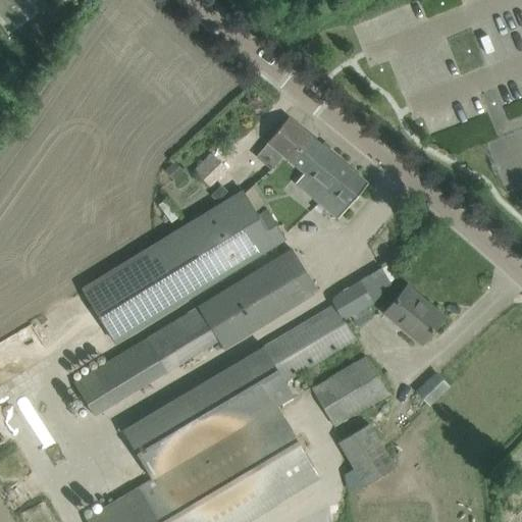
[(355,200),(367,184),(312,138),(288,118),(267,143),(267,144),(256,157),(272,169),(282,156),(291,162),(303,173),(325,192),(316,203),(321,208),(322,206),(336,217),(345,208),(347,209),(355,200)]
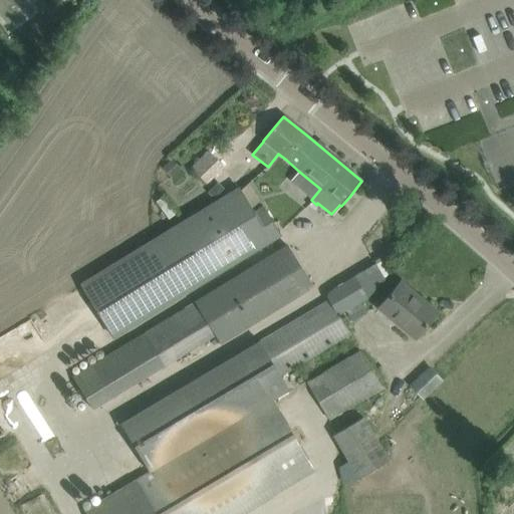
[(207,151),(191,168),(208,185),(224,168),(207,151)]
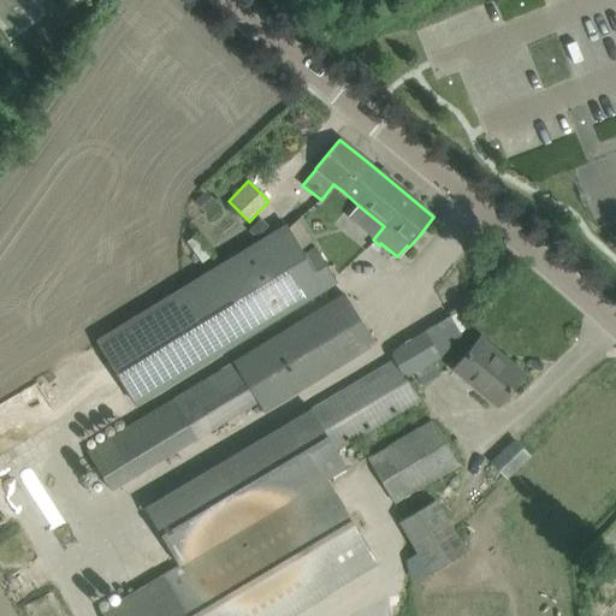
[(206,190),(194,201),(205,214),(217,203),(206,190)]
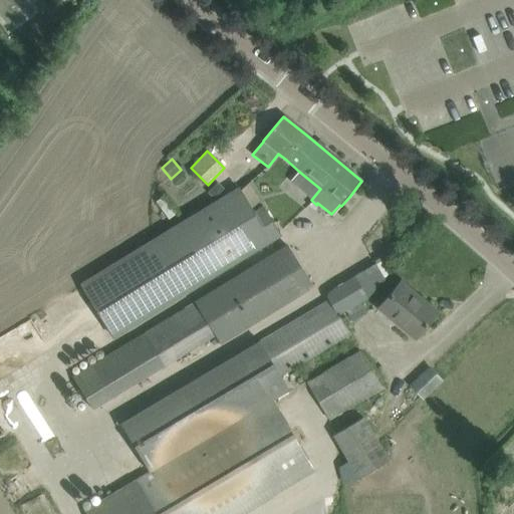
[(218,204),(229,194),(217,182),(207,193),(218,204)]
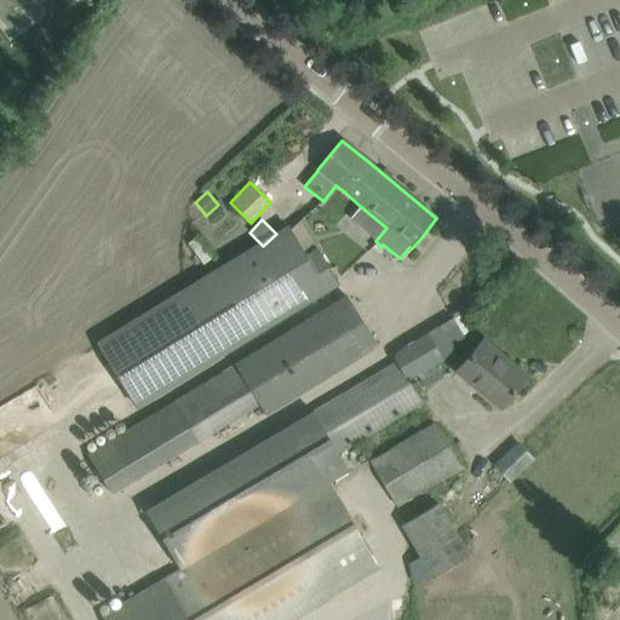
[(98,348),(133,405),(337,281),(319,252),(306,260),(288,231),(98,348)]
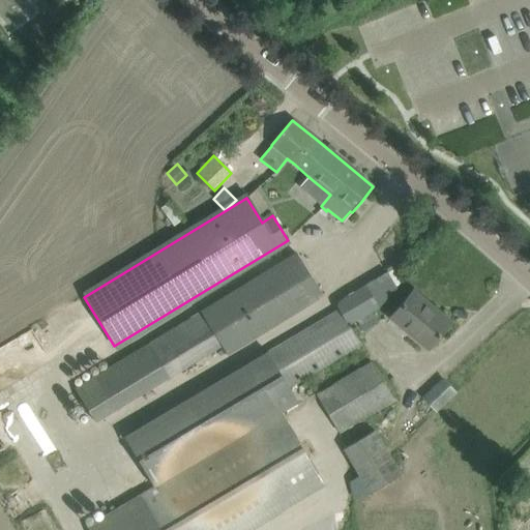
[(322,297),(316,287),(296,254),(201,312),(221,345),(227,356),(322,297)]
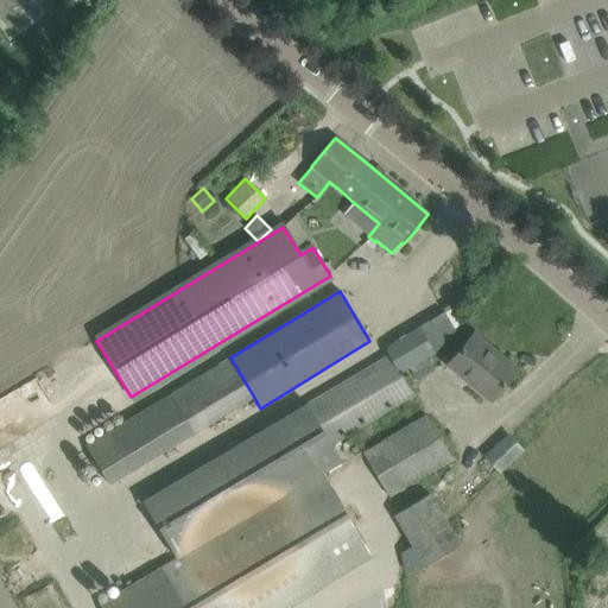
[(413,394),(401,374),(435,354),(419,328),(384,348),(388,355),(220,455),(141,501),(176,561),(99,607),(290,607),(373,558),(322,476),(341,466),(329,444),(413,394)]
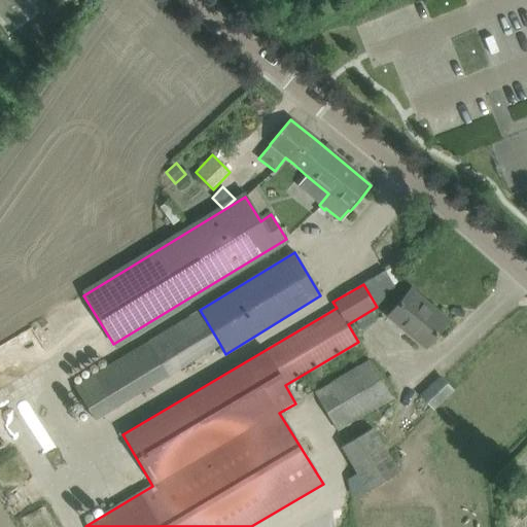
[(425,346),(434,337),(448,320),(432,308),(430,310),(409,291),(389,315),(425,346)]
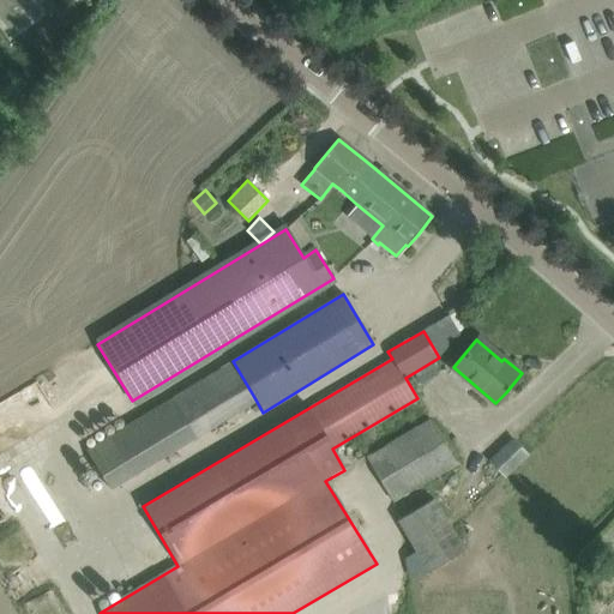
[(391,501),(405,493),(456,463),(431,420),(380,450),(366,459),(391,501)]
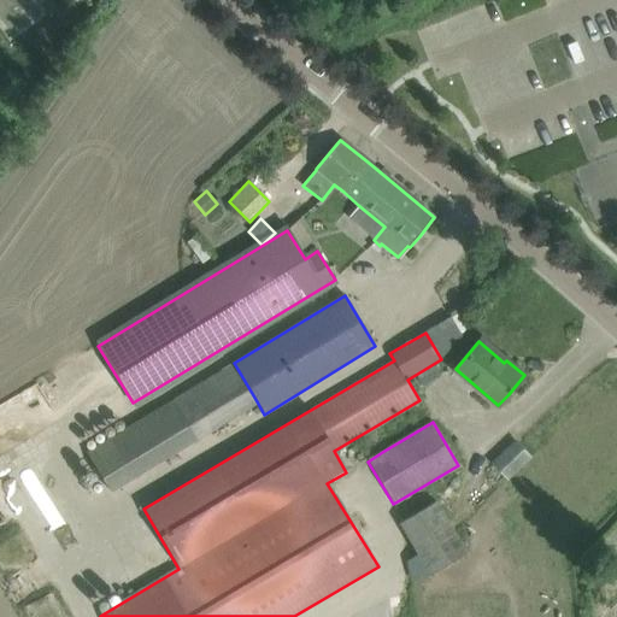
[(489,464),(505,479),(507,482),(532,459),(513,440),(489,464)]
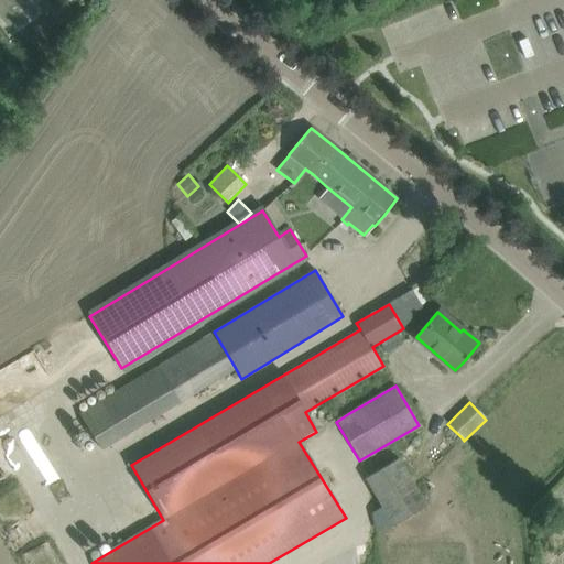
[(427,505),(418,488),(399,458),(364,479),(380,508),(392,527),(427,505)]
